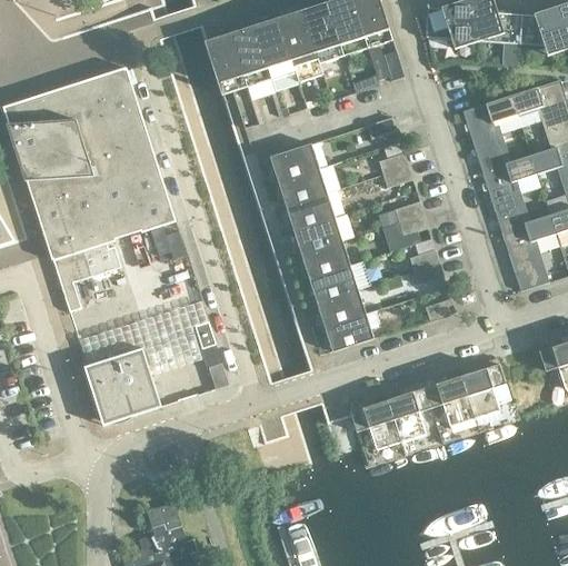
[(367,47),(351,1),(351,0),(331,0),(325,2),(342,55),(367,47)]
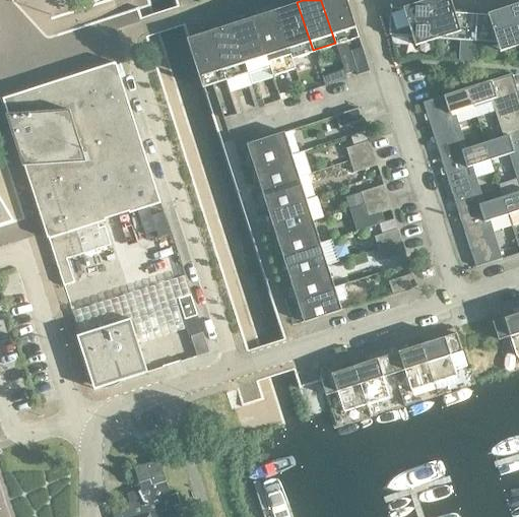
[(321,0),(321,1),(335,43),(358,36),(345,0),(321,0)]
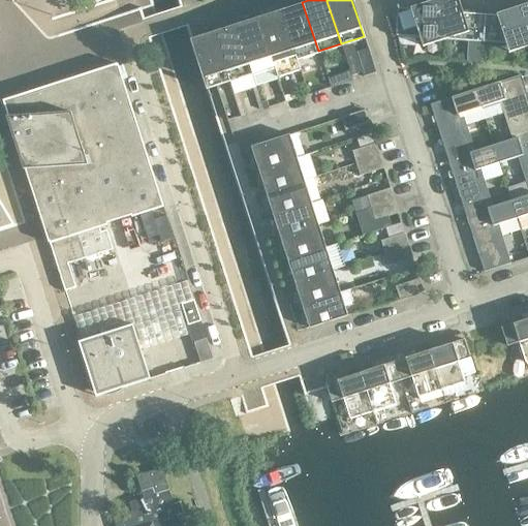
[(444,37),(435,9),(433,0),(425,0),(408,5),(408,7),(396,6),(394,34),(417,35),(421,44),(443,37),(444,37)]
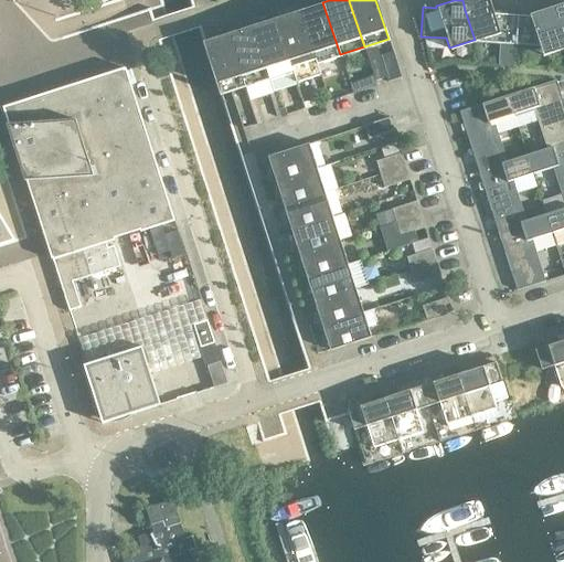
[(475,40),(514,43),(517,13),(491,11),(487,0),(463,0),(465,10),(475,40)]
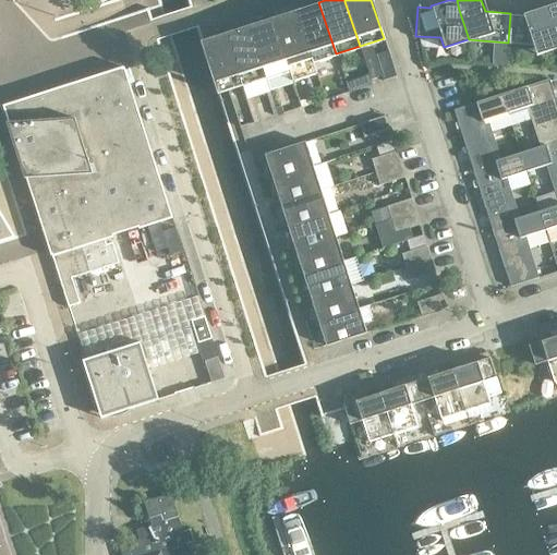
[(556,38),(556,1),(546,5),(556,38)]
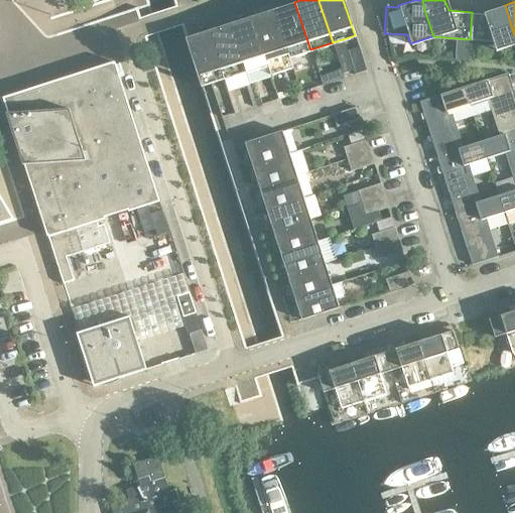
[(294,2),(273,8),(288,56),(310,49),(294,2)]
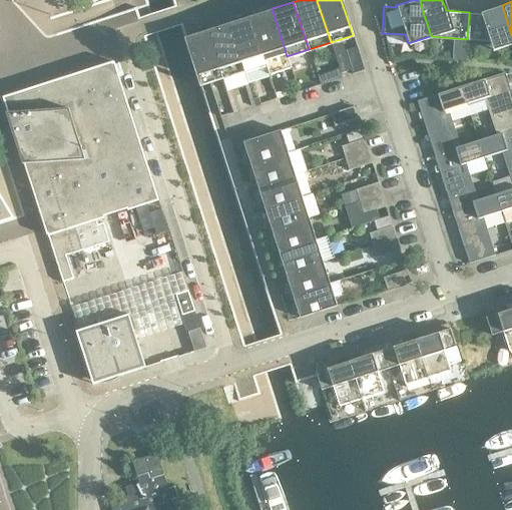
[(492,49),(511,43),(511,35),(502,5),(479,12),(479,13),(469,12),(467,39),(489,40),(492,49)]
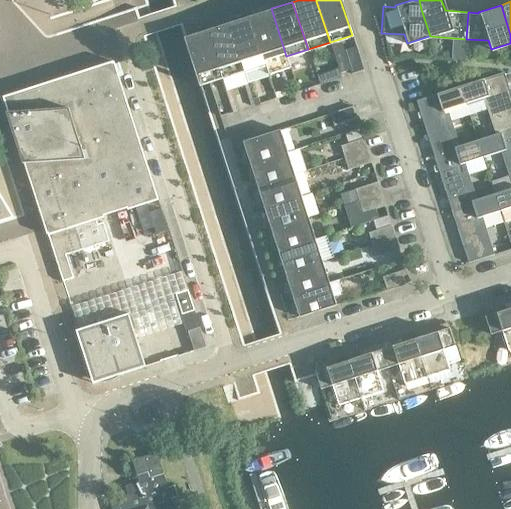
[(249,15),(251,22),(264,63),(267,72),(289,66),(286,56),(271,8),(249,15)]
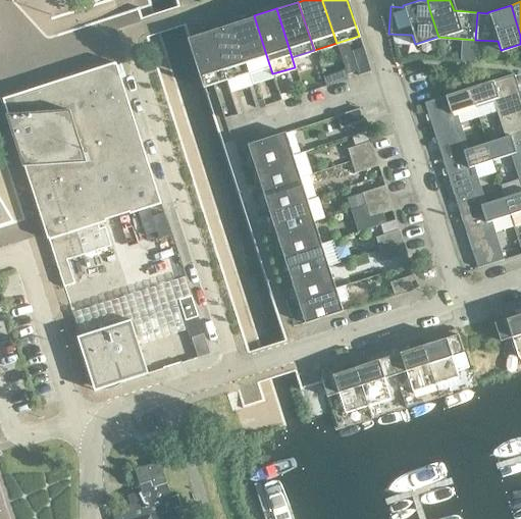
[(254,15),(231,22),(235,30),(248,71),(269,64),(256,22),(254,15)]
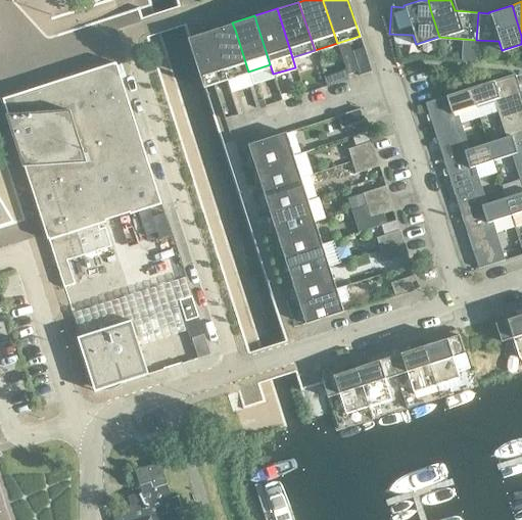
[(248,72),(235,30),(232,22),(210,30),(212,37),(226,79),(248,72)]
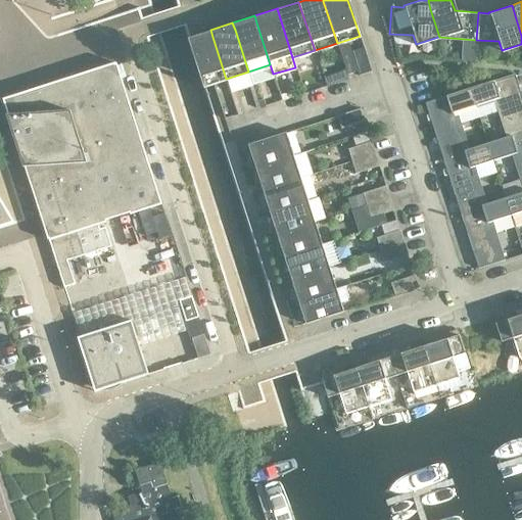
[(226,79),(212,37),(210,30),(187,38),(202,87),(226,79)]
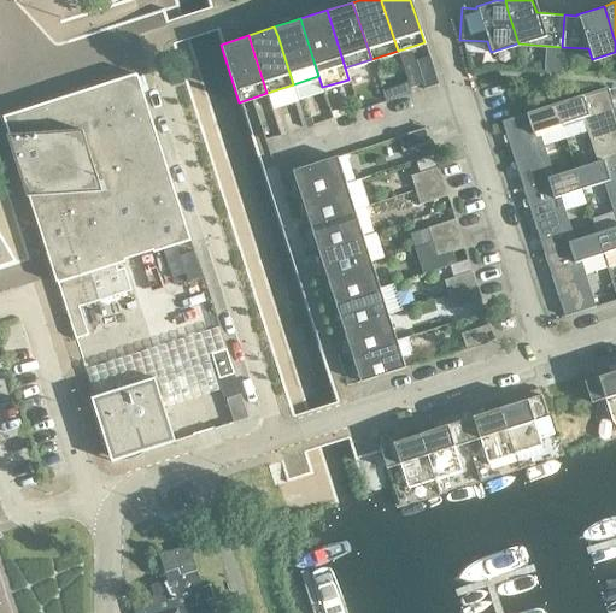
[(29,195),(56,280),(65,310),(78,305),(129,289),(122,266),(115,269),(113,264),(159,248),(174,243),(189,239),(164,161),(157,164),(154,159),(163,155),(136,74),(3,116),(9,134),(6,134),(25,195),(29,195)]
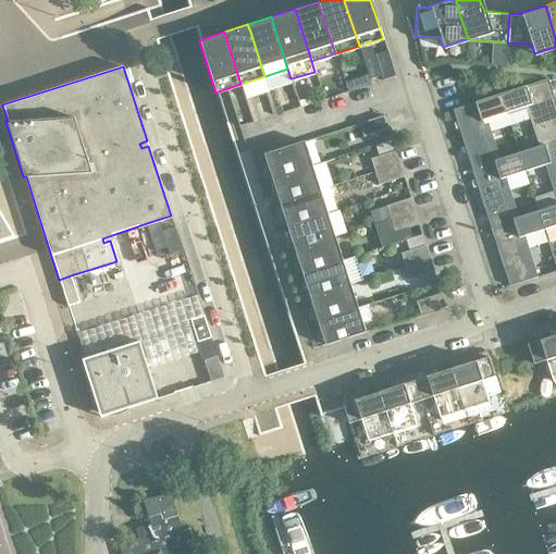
[(555,139),(555,106),(547,77),(499,93),(505,111),(529,103),(538,130),(533,132),(538,145),(538,146),(555,139)]
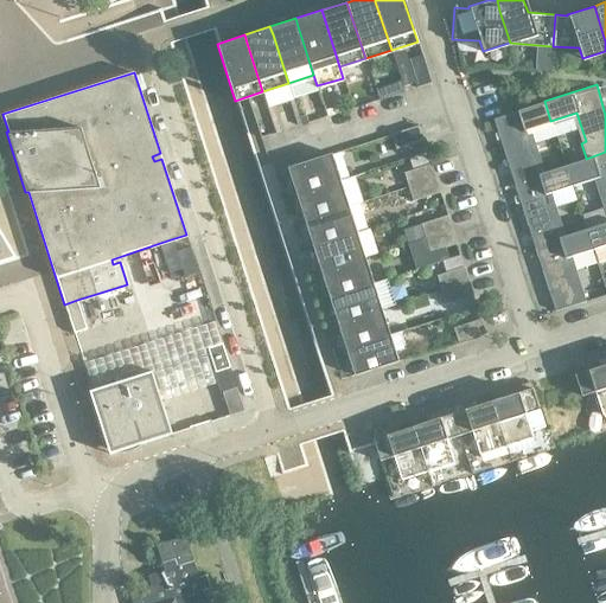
[(284,90),(260,94),(265,123),(288,120),(284,90)]
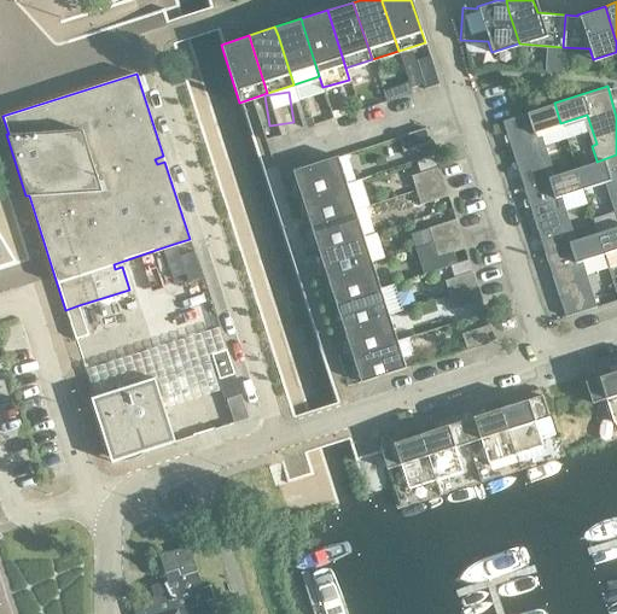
[(501,120),(523,185),(553,175),(553,174),(548,159),(543,162),(534,132),(560,123),(554,103),(501,120)]
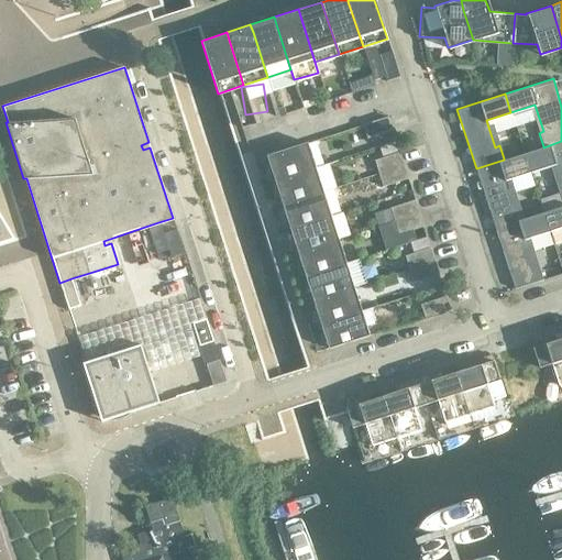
[(387,116),(362,123),(366,136),(392,129),(387,116)]
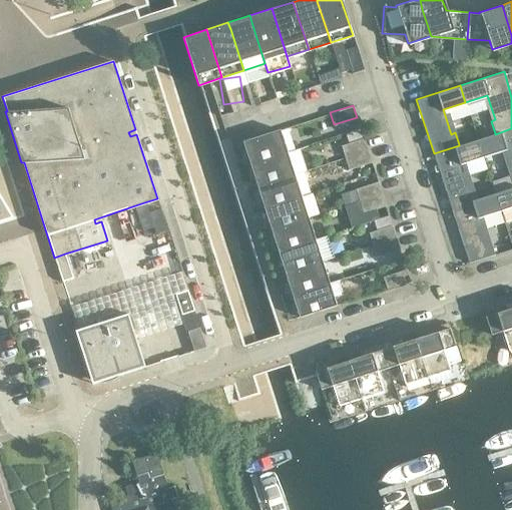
[(280,128),(242,140),(243,144),(242,155),(247,155),(249,163),(287,151),(280,128)]
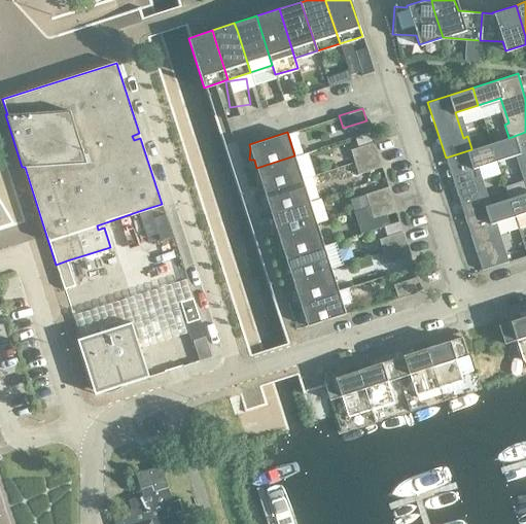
[(525,132),(509,138),(509,137),(490,143),(496,161),(519,152),(525,176),(525,178),(523,179),(525,190),(525,132)]
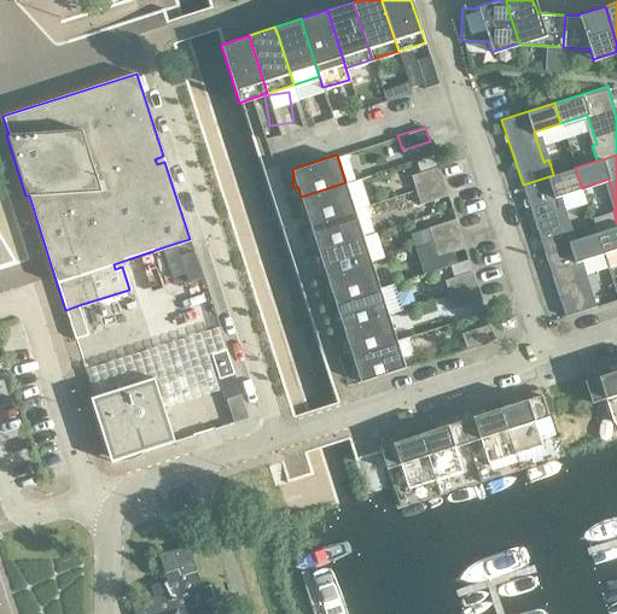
[(411,174),(414,188),(442,180),(438,165),(411,174)]
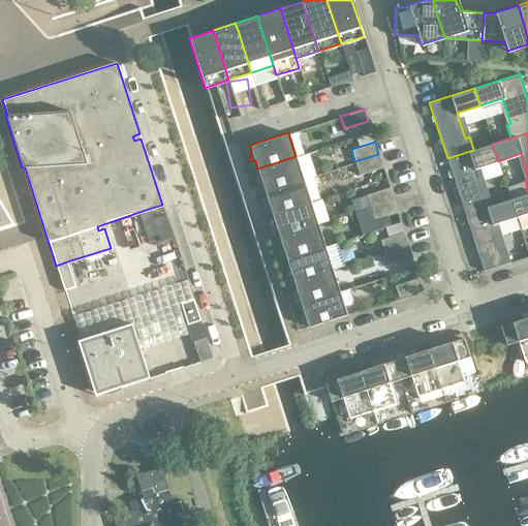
[(447,158),(465,214),(491,206),(491,205),(487,192),(483,193),(474,168),(498,161),(492,144),(473,149),(473,150),(447,158)]
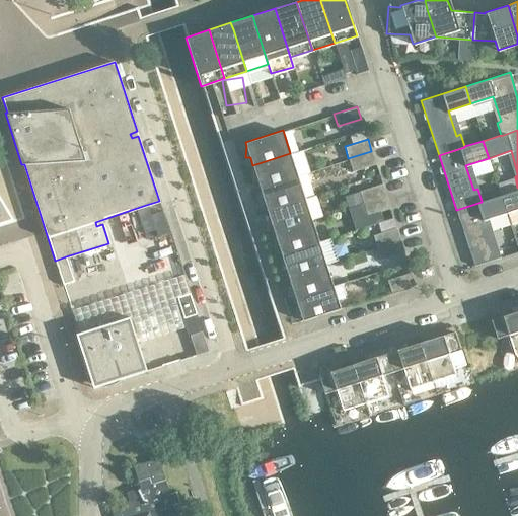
[(371,151),(348,158),(352,170),(375,163),(371,151)]
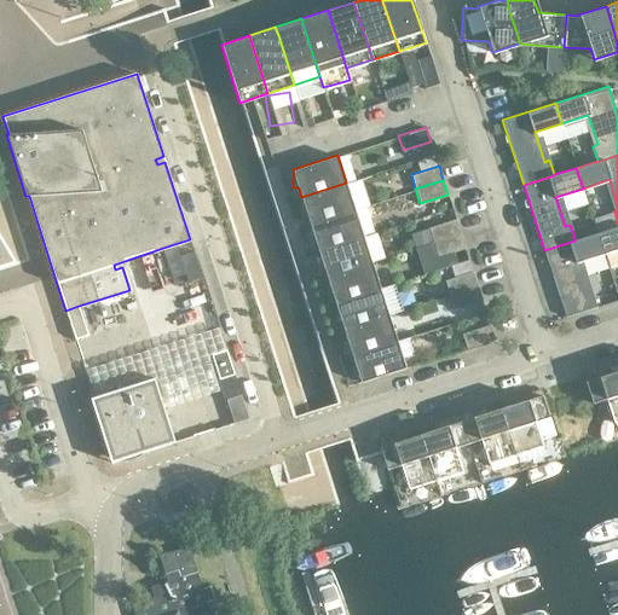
[(307,214),(310,222),(354,209),(346,183),(301,197),(302,199),(301,214),(307,214)]
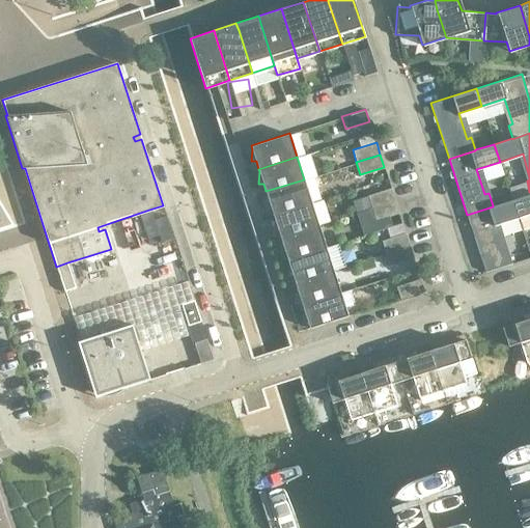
[(271,206),(273,214),(311,201),(304,179),(266,191),(267,194),(266,205),(271,206)]
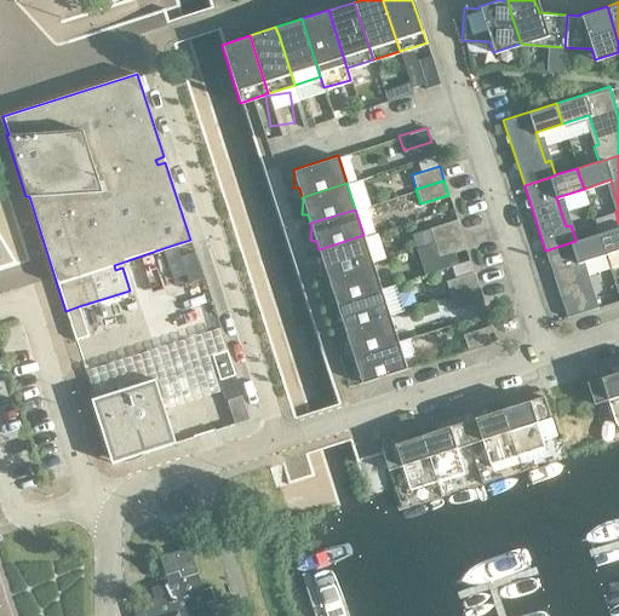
[(429,228),(433,242),(460,232),(456,219),(429,228)]
